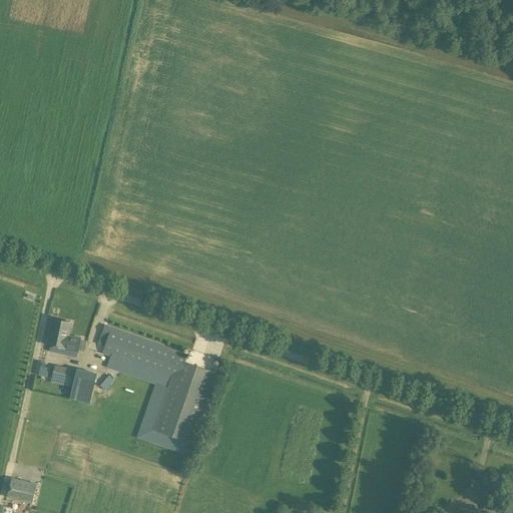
[(53,320),(48,344),(50,345),(65,348),(64,350),(69,351),(78,353),(81,338),(68,335),(70,324),(53,320)]
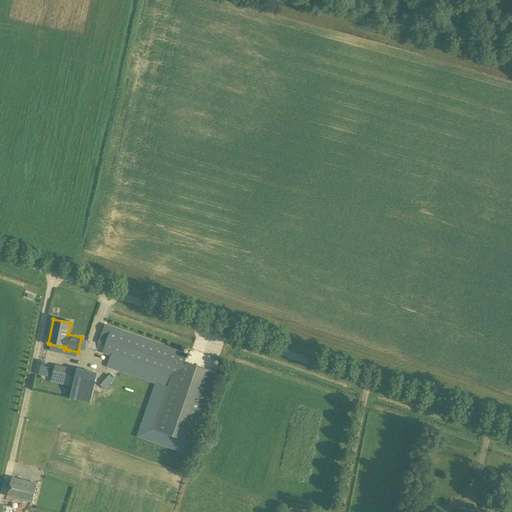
[(102,332),(109,334),(103,352),(171,375),(153,428),(192,442),(217,372),(184,361),(187,353),(105,324),(102,332)]
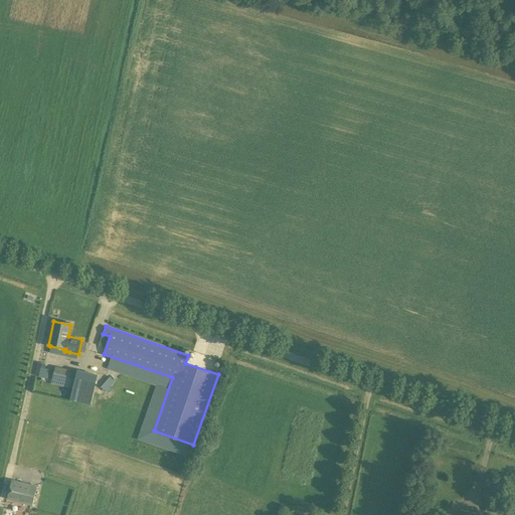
[(55,366),(50,384),(66,388),(72,389),(76,371),(55,366)]
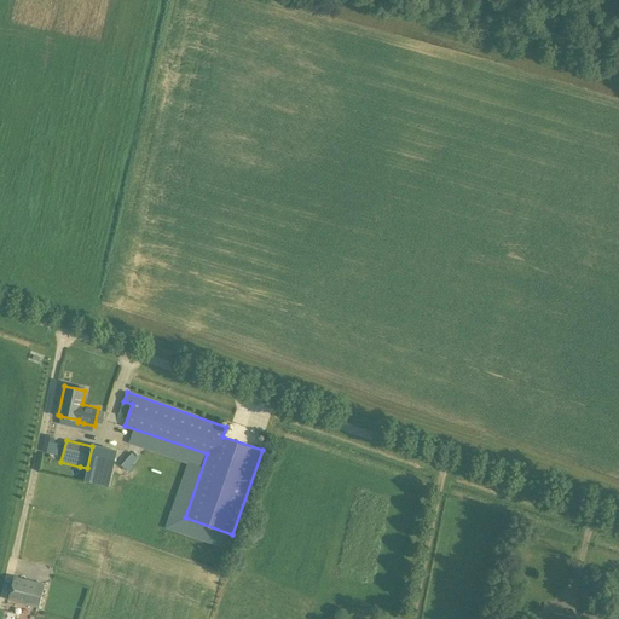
[(117,452),(92,446),(87,468),(85,481),(109,487),(117,452)]
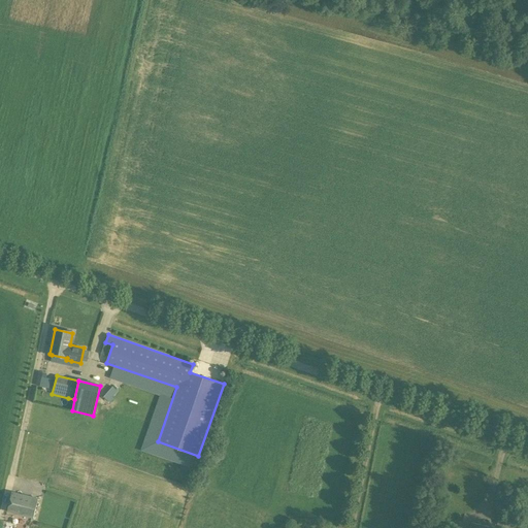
[(113,386),(106,398),(111,401),(120,390),(113,386)]
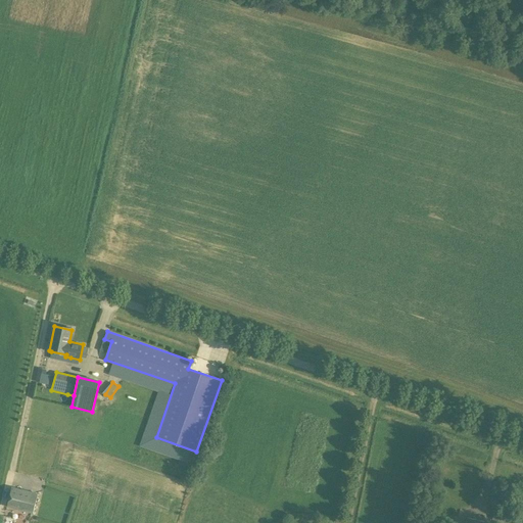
[(462,455),(487,459),(488,452),(463,448),(462,455)]
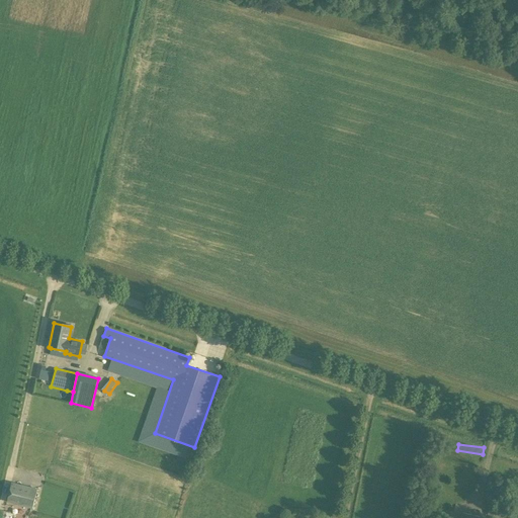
[(32,508),(37,490),(12,484),(7,502),(32,508)]
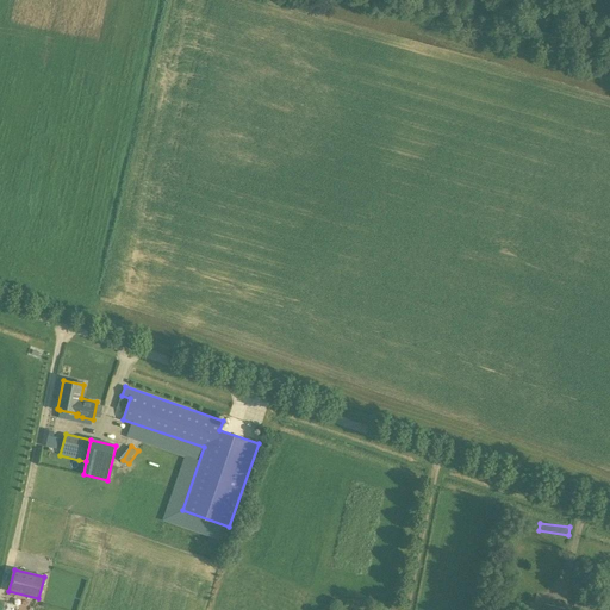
[(592,609),(596,609),(598,597),(578,591),(574,607),(582,609),(582,607),(592,609)]
